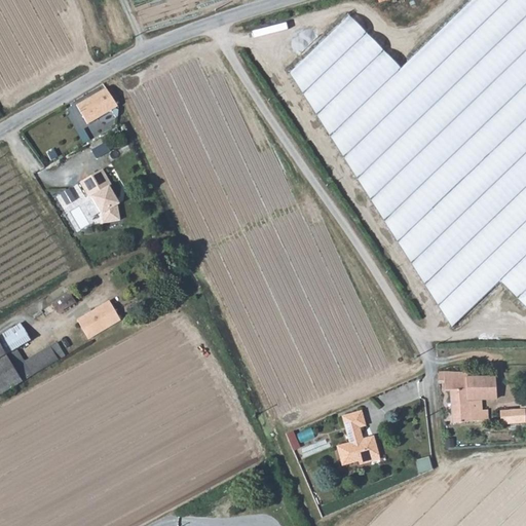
[(502,287),(525,310),(525,0),(474,0),(400,69),(342,14),(286,69),(452,332),(502,287)]
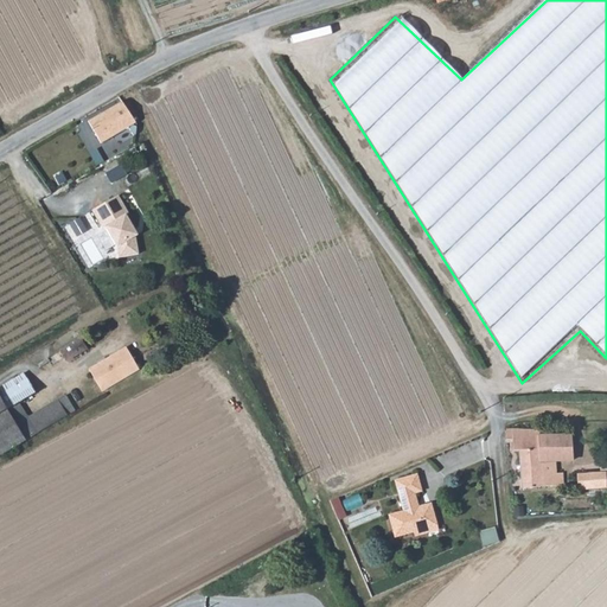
[(136,125),(123,102),(89,122),(102,144),(136,125)]
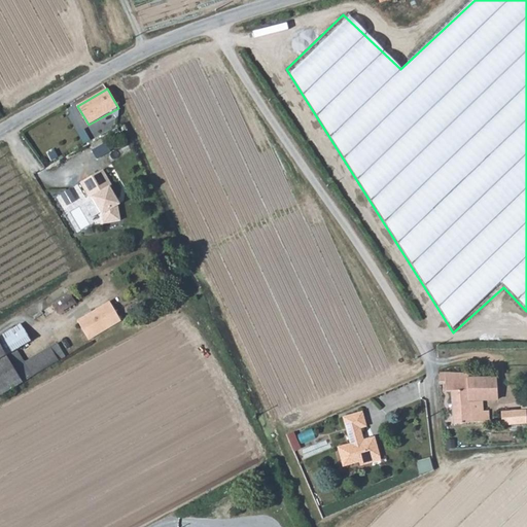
[(123,195),(108,171),(83,186),(93,201),(97,200),(105,214),(107,229),(126,224),(123,209),(127,205),(120,196),(123,195)]
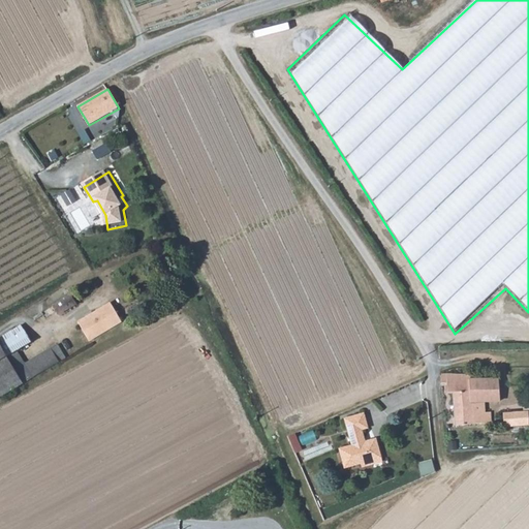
[(59,314),(76,304),(71,294),(54,305),(59,314)]
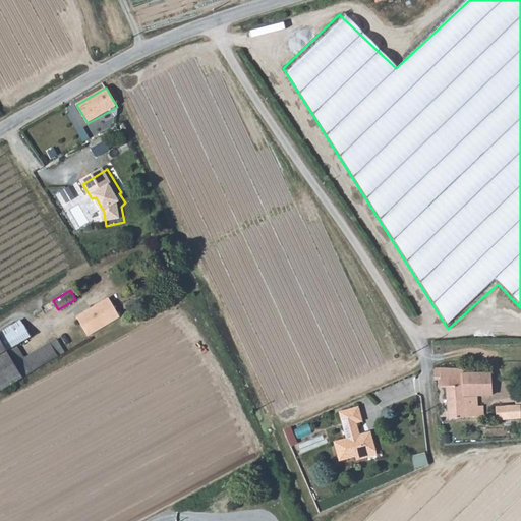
[(88,336),(120,316),(109,299),(83,314),(87,321),(81,324),(88,336)]
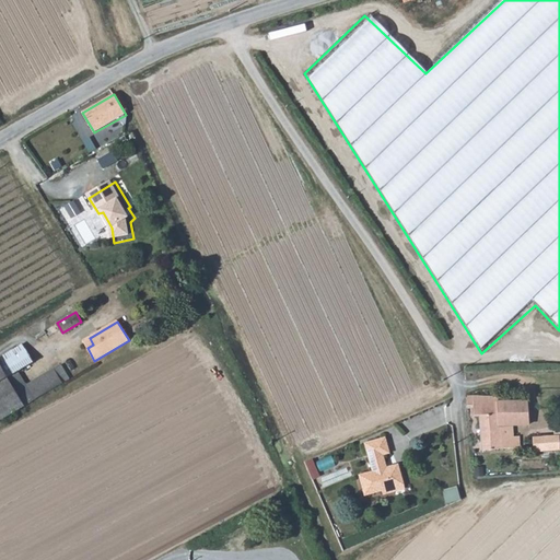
[(33,363),(22,345),(0,357),(0,420),(69,378),(61,364),(26,385),(19,372),(33,363)]
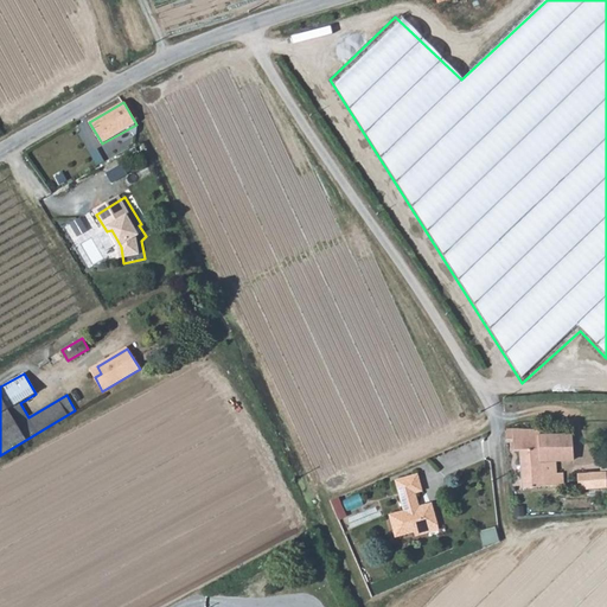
[(540,435),(541,429),(506,430),(508,440),(513,440),(515,451),(519,451),(523,489),(563,485),(562,473),(555,473),(555,461),(572,460),(572,435),(540,435)]
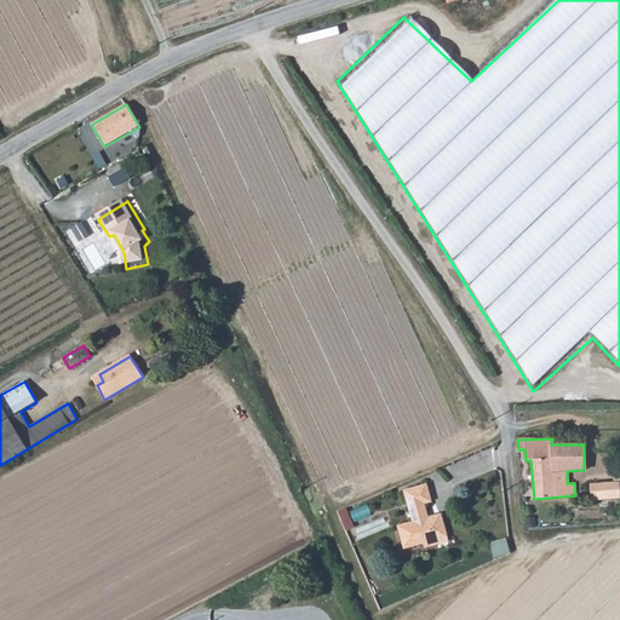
[(619,497),(619,483),(615,483),(591,486),(591,499),(619,498),(619,497)]
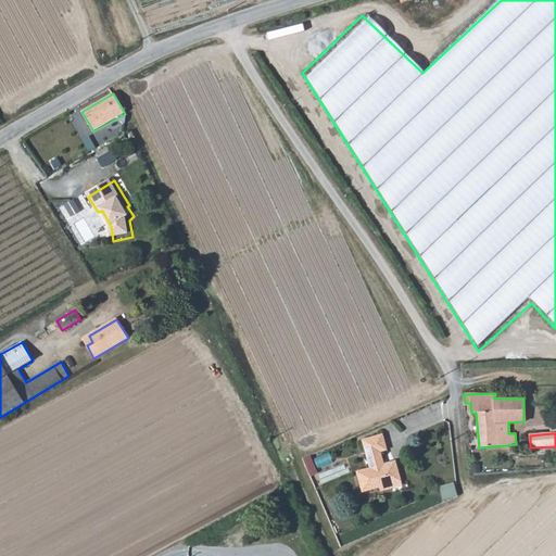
[(392,490),(391,485),(401,482),(394,463),(383,466),(379,454),(386,452),(381,437),(362,443),(370,470),(357,475),(363,493),(379,489),(381,493),(392,490)]
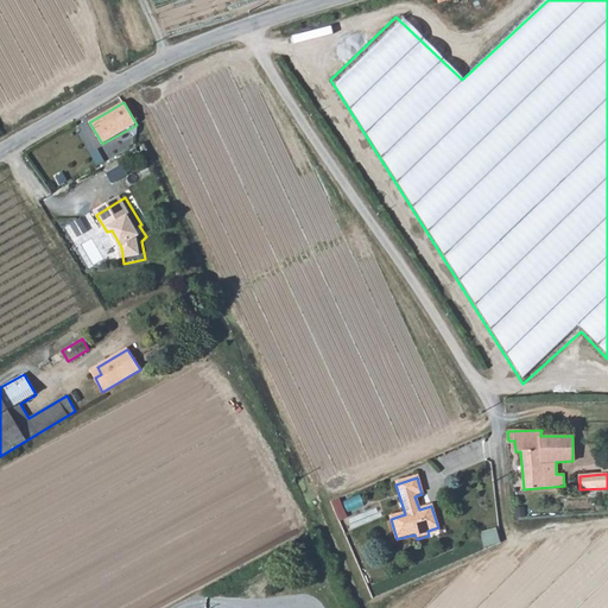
[(494,525),(480,529),(483,544),(499,539),(494,525)]
